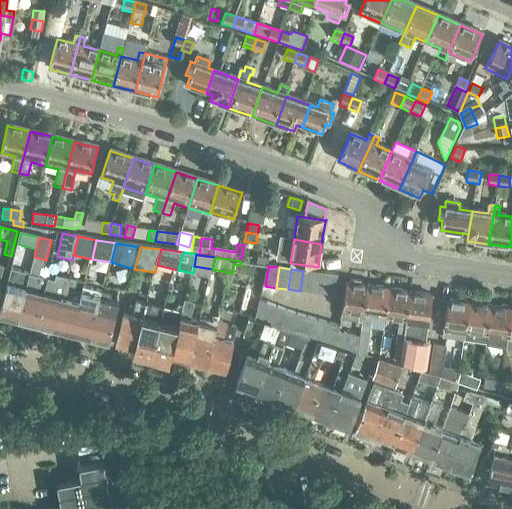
[(10,270),(0,310),(0,315),(18,320),(30,275),(10,270)]
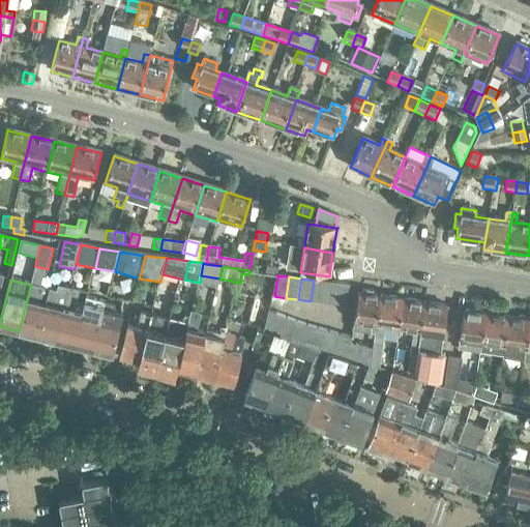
[(325,283),(314,281),(311,301),(323,302),(325,283)]
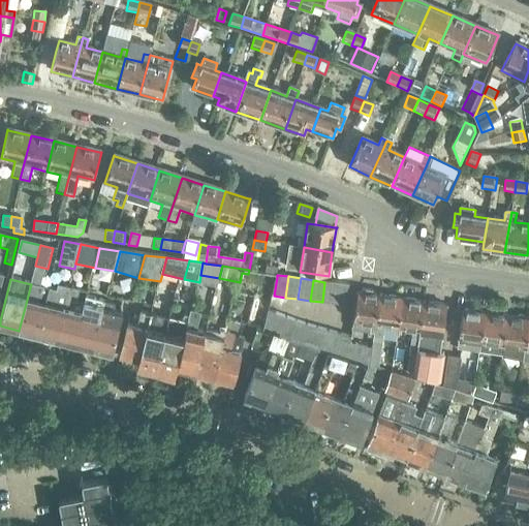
[(334,304),(337,283),(324,282),(322,302),(334,304)]
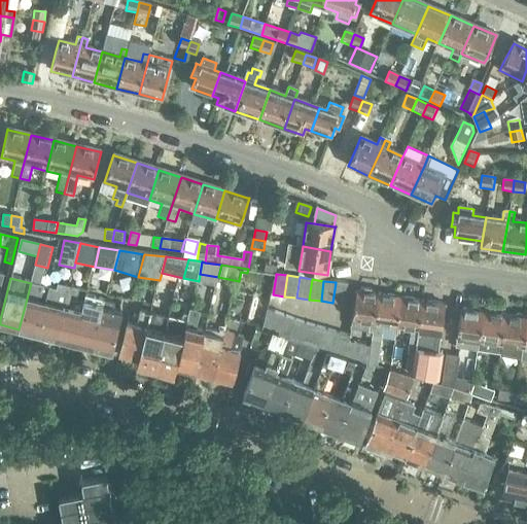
[(348,284),(336,282),(332,303),(345,305),(348,284)]
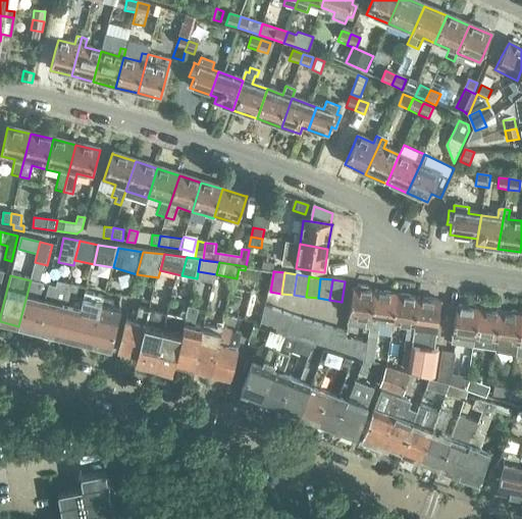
[(18,326),(37,331),(45,299),(49,284),(31,280),(18,326)]
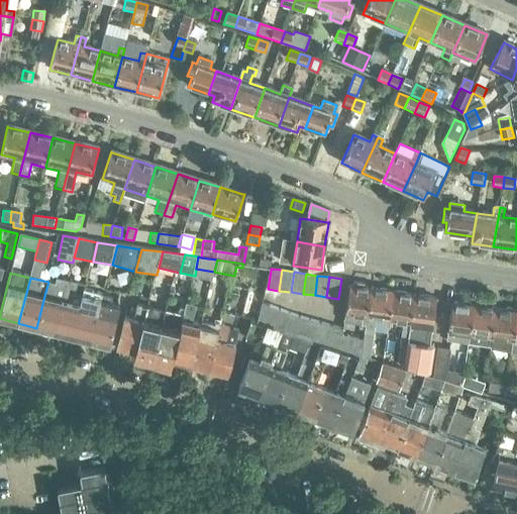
[(36,328),(55,332),(68,281),(58,279),(53,298),(44,296),(36,328)]
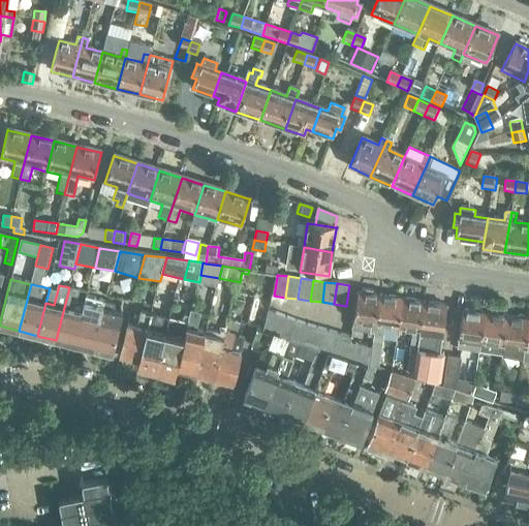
[(69,287),(56,340),(74,345),(85,303),(78,301),(80,290),(69,287)]
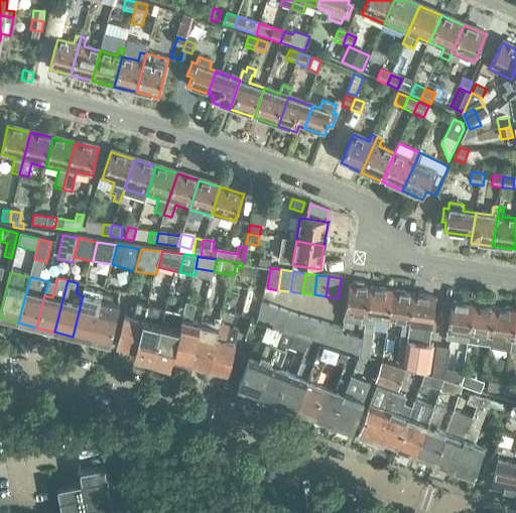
[(359,330),(364,331),(371,289),(363,288),(364,285),(354,283),(354,286),(349,285),(346,305),(344,322),(359,325),(359,330)]
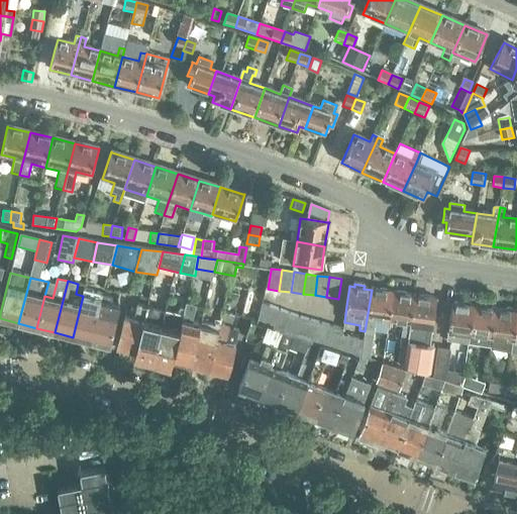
[(365,331),(364,341),(360,358),(371,361),(371,360),(375,333),(376,320),(388,321),(393,293),(372,290),(365,331)]
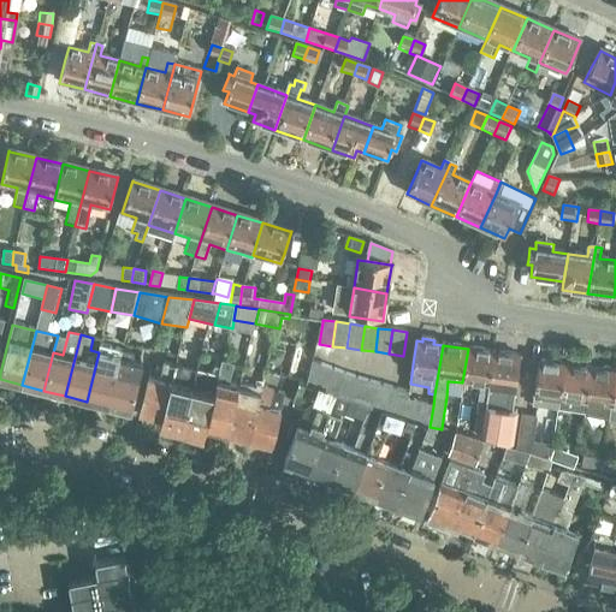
[(87,402),(110,406),(123,354),(100,348),(99,352),(87,402)]
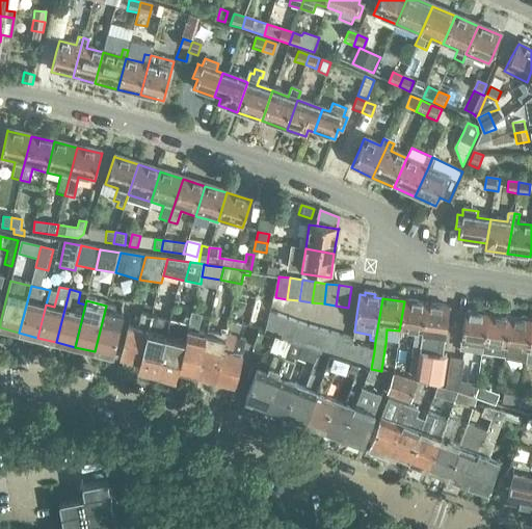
[(426,305),(404,301),(399,331),(422,334),(426,305)]
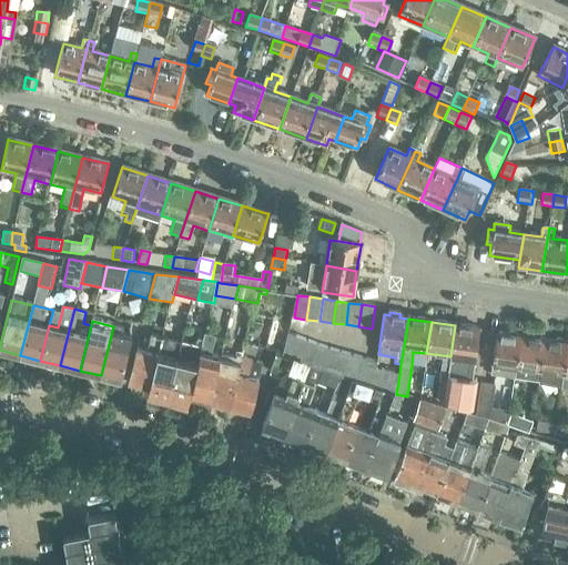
[(455,325),(450,356),(450,357),(444,403),(473,412),(477,381),(472,381),(479,330),(455,325)]
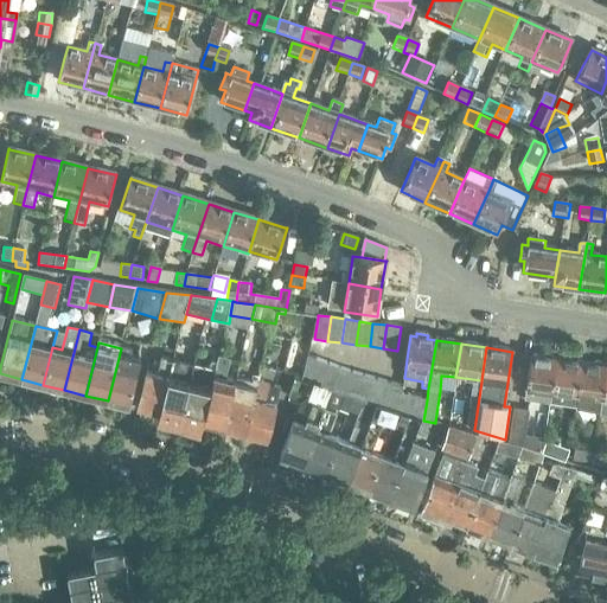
[(121,348),(108,401),(129,406),(138,370),(141,354),(121,348)]
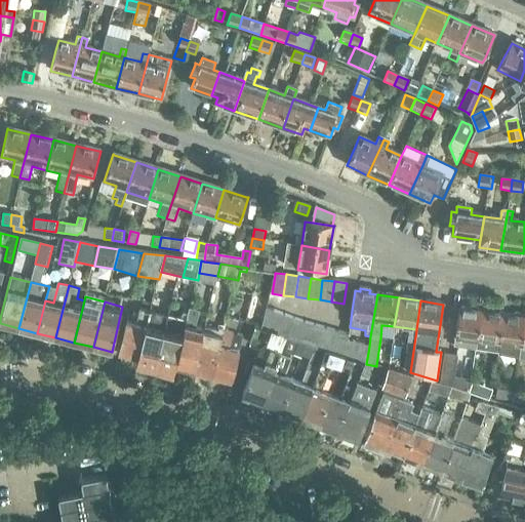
[(119,354),(137,358),(147,327),(150,311),(138,308),(134,324),(126,322),(119,354)]
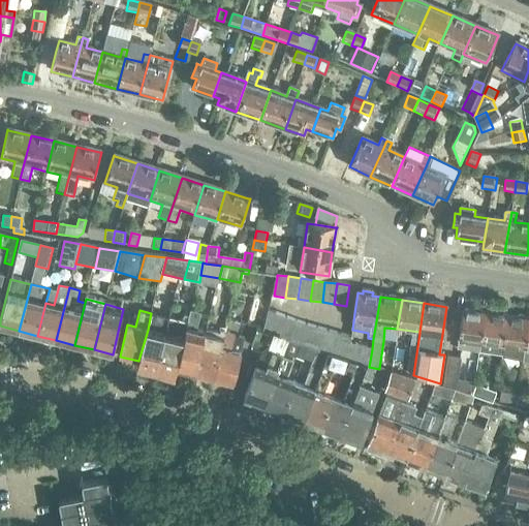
[(479,351),(480,343),(485,315),(479,314),(478,312),(474,311),(472,312),(463,311),(457,348),(479,351)]
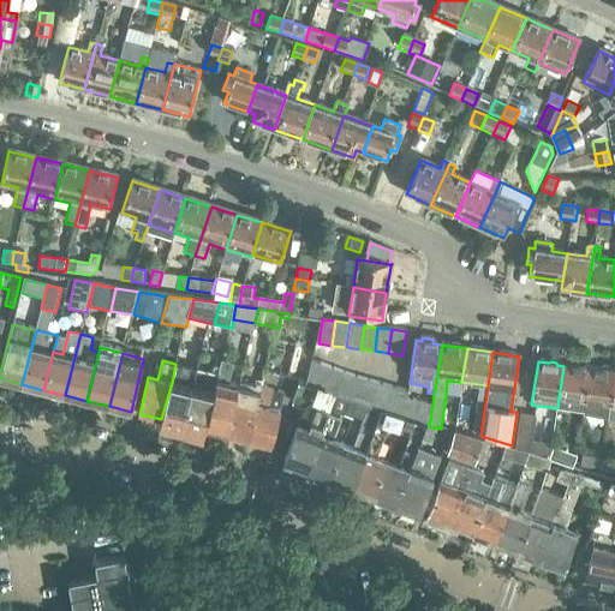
[(312,363),(305,388),(317,391),(326,367),(312,363)]
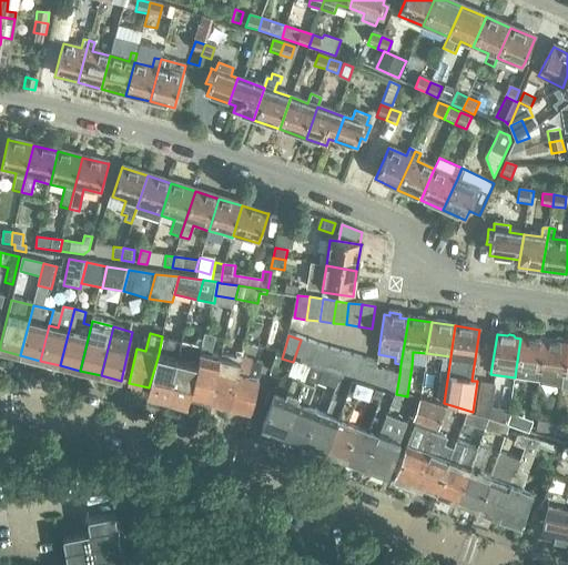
[(535,381),(539,382),(545,342),(534,340),(533,338),(528,336),(525,339),(520,339),(516,369),(537,372),(535,381)]
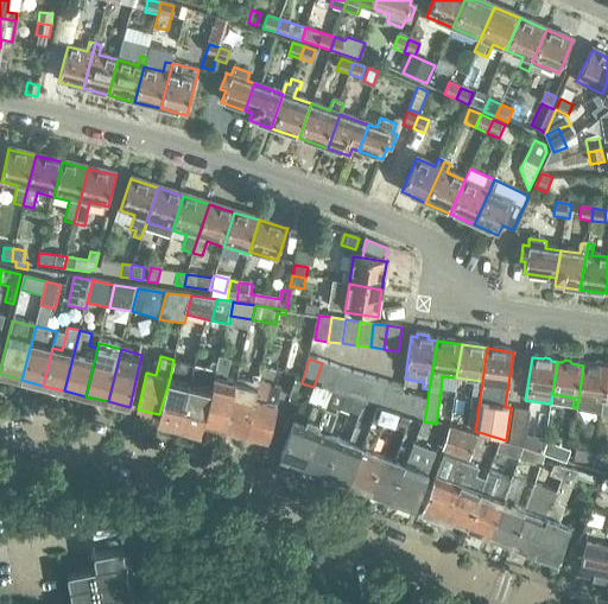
[(190,383),(179,428),(201,434),(202,433),(201,433),(203,425),(215,374),(217,364),(211,363),(210,368),(196,364),(192,385),(190,383)]
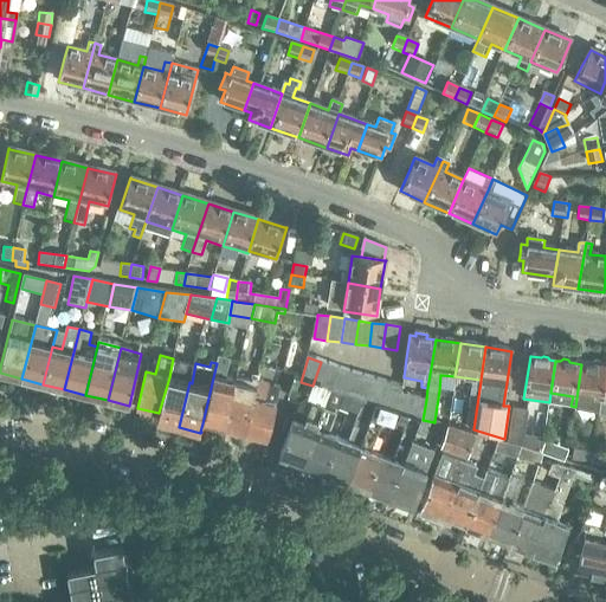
[(321,362),(313,386),(327,392),(335,366),(321,362)]
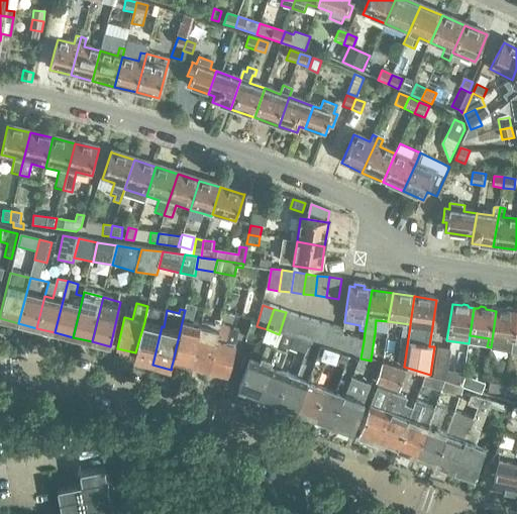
[(183,318),(173,362),(191,366),(201,325),(183,321),(186,310),(185,310),(183,318)]
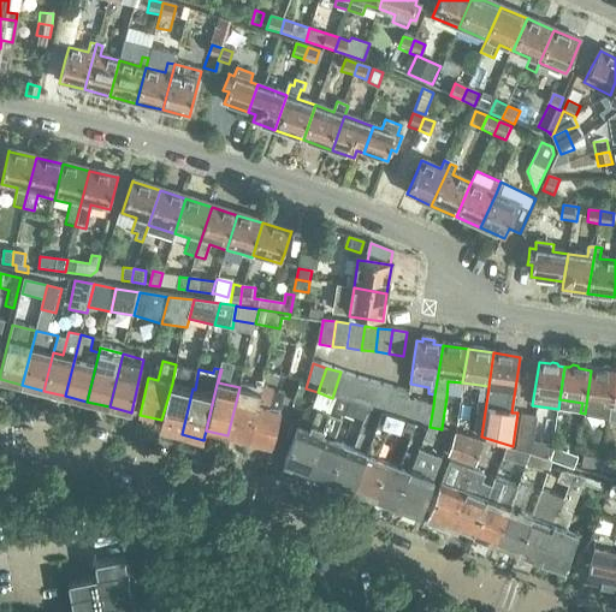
[(609,420),(611,406),(615,374),(611,373),(609,370),(604,369),(602,372),(591,370),(585,414),(584,415),(609,420)]
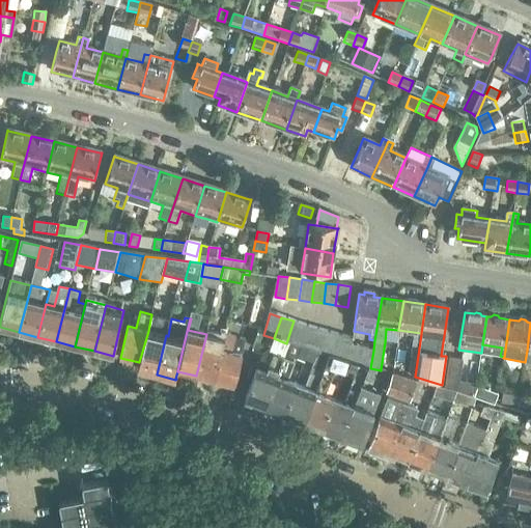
[(286,343),(289,344),(298,348),(305,325),(294,321),(286,343)]
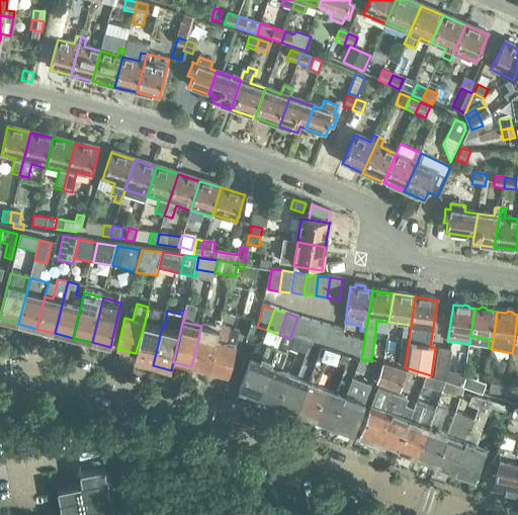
[(294,340),(301,343),(309,320),(297,317),(290,339),(294,340)]
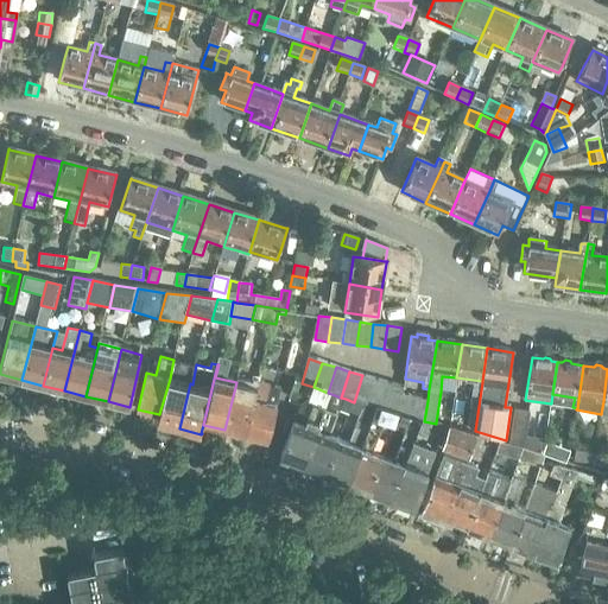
[(368,408),(377,380),(362,375),(354,402),(363,406),(368,408)]
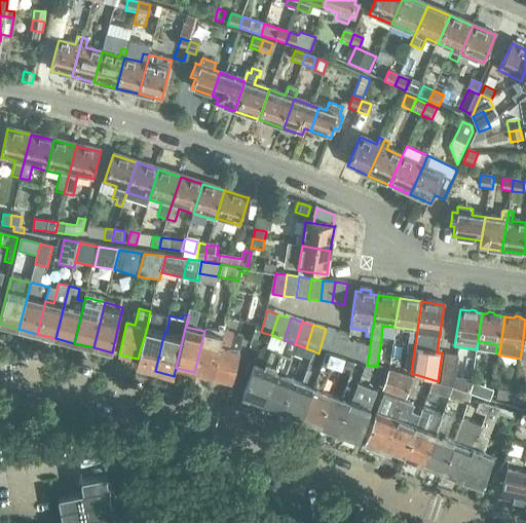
[(205,329),(204,331),(194,372),(213,377),(224,330),(225,327),(221,326),(219,332),(205,329)]
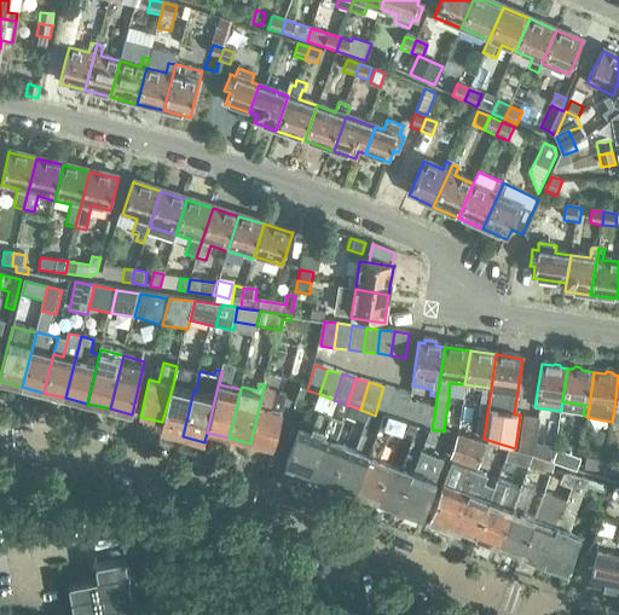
[(161,430),(183,436),(194,390),(173,386),(162,422),(161,430)]
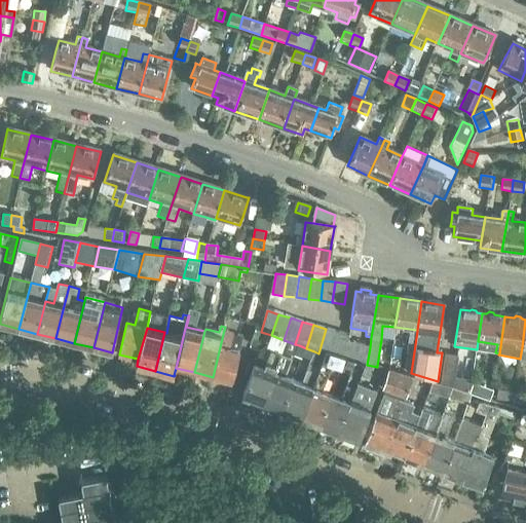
[(266,346),(283,352),(287,341),(284,340),(271,335),(261,332),(255,329),(250,346),(259,349),(266,346)]
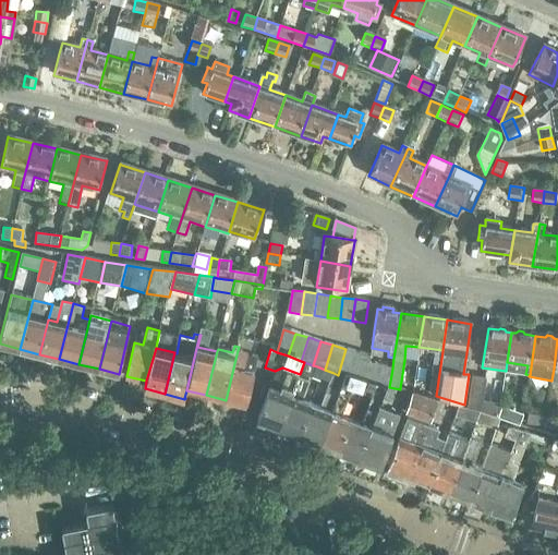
[(346,374),(351,376),(358,353),(346,349),(338,375),(344,377),(346,374)]
